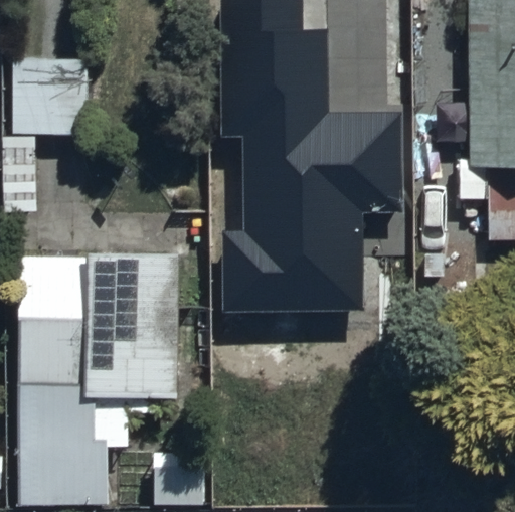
[(232,0),(235,114),(315,114),(315,140),(341,140),(341,148),(402,148),(401,0),(232,0)]
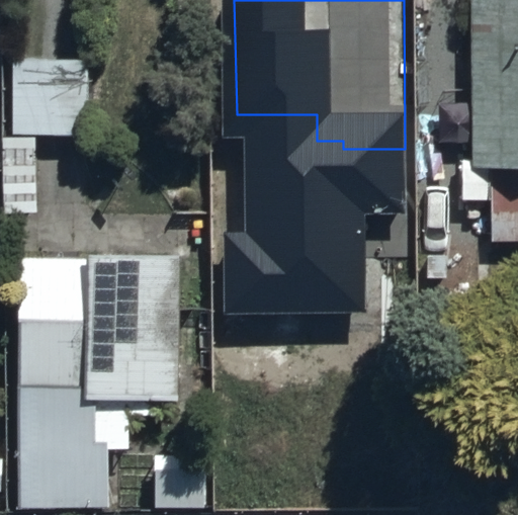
[(469,0),(473,173),(490,172),(491,242),(517,241),(517,0),(469,0)]
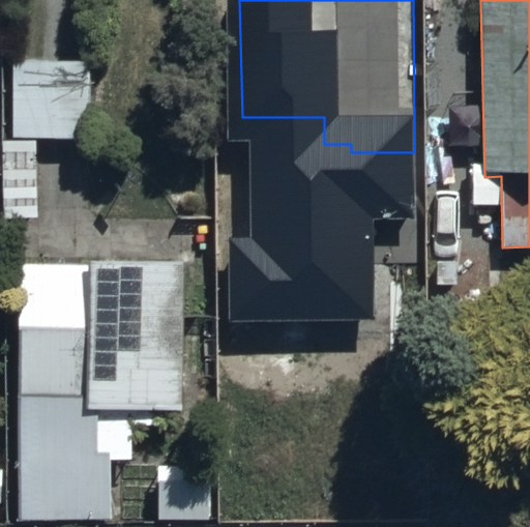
[(87,139),(88,62),(12,62),(10,140),(1,140),(0,213),(0,218),(36,220),(38,139),(87,139)]
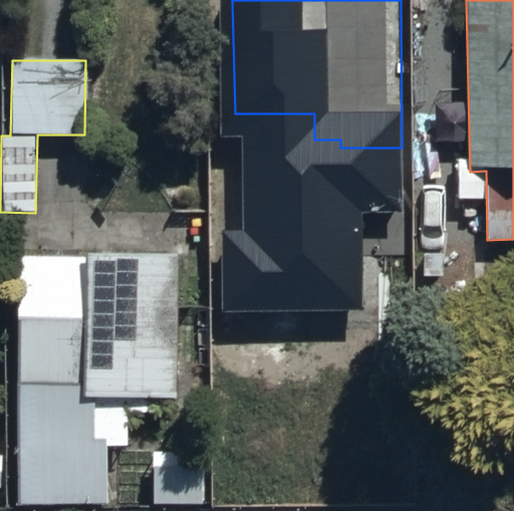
[(315,182),(209,181),(214,330),(253,331),(253,341),(277,341),(278,327),(287,327),(288,246),(314,247),(315,182)]
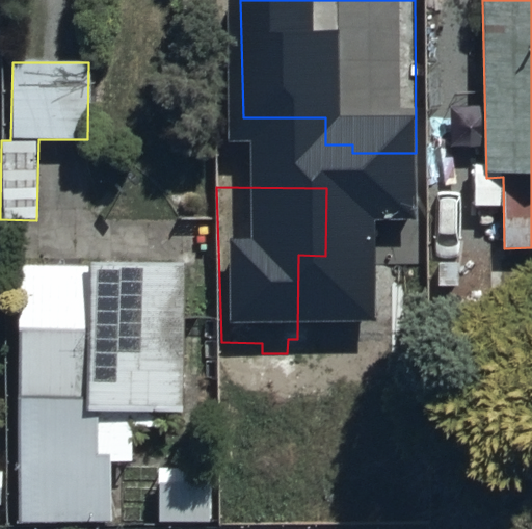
[(185,263),(20,262),(16,521),(115,521),(115,458),(135,458),(135,426),(165,426),(165,412),(184,413),(185,263)]
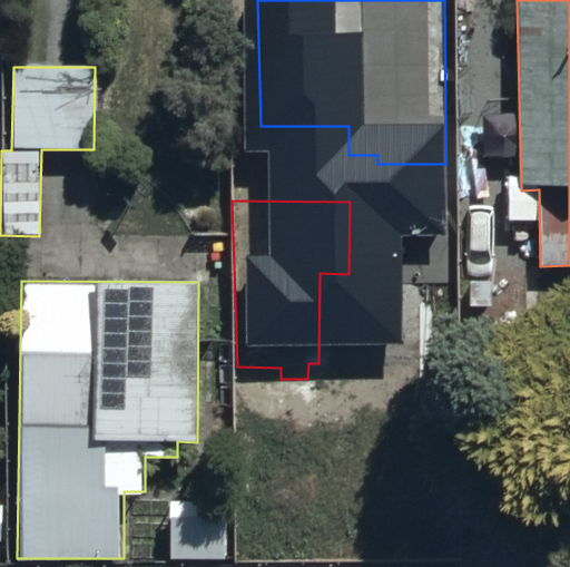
[(313,496),(315,555),(411,551),(412,565),(470,563),(468,514),(408,516),(406,494),(313,496)]
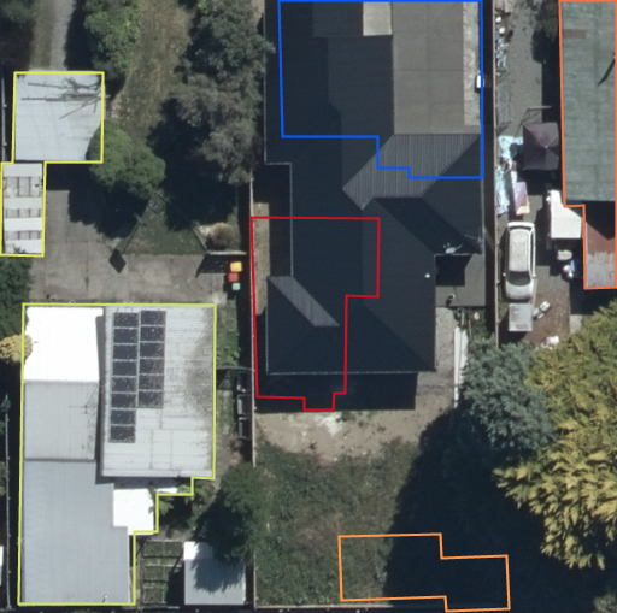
[(242,541),(184,540),(184,601),(241,601),(242,541)]
